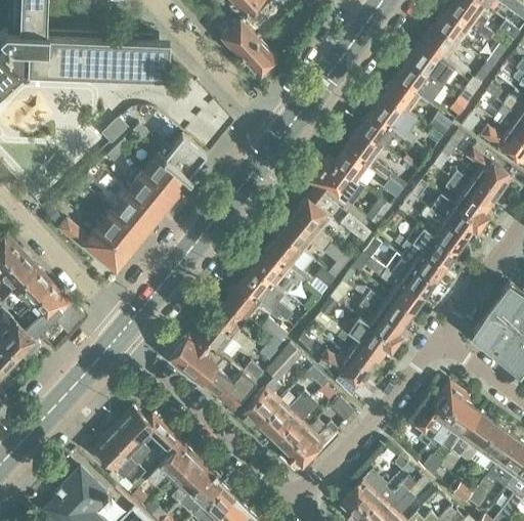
[(10,0),(9,29),(5,29),(0,33),(0,97),(10,88),(23,76),(25,77),(27,76),(28,75),(28,74),(28,72),(36,73),(168,78),(169,40),(158,40),(158,39),(153,39),(153,35),(53,32),(48,31),(48,30),(46,30),(46,0),(10,0)]
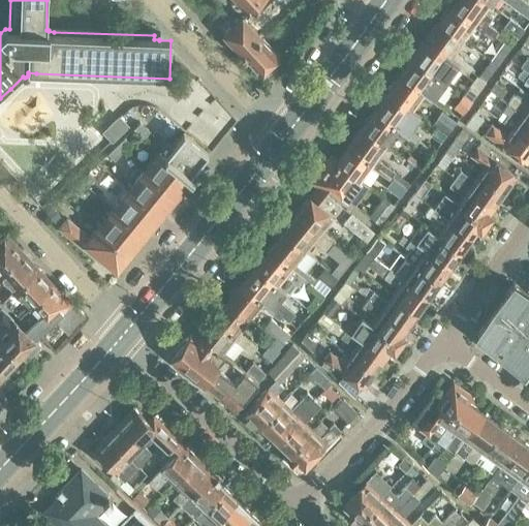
[(234,0),(248,14),(249,13),(263,0),(234,0)]
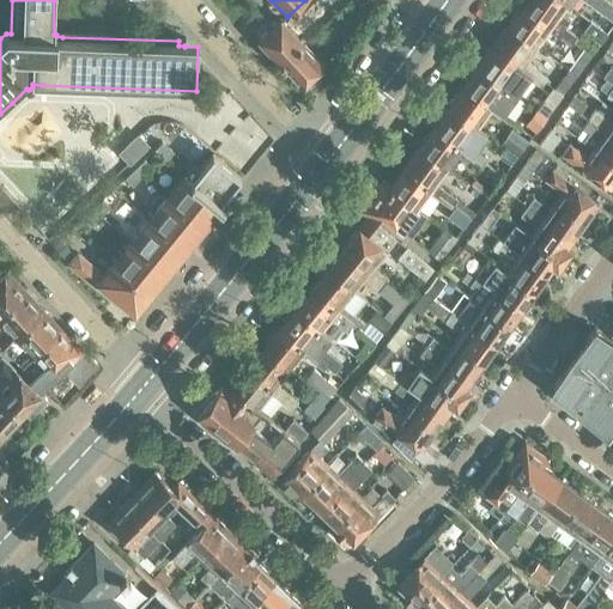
[(569,23),(560,17),(568,7),(558,0),(527,0),(522,7),(533,14),(535,12),(545,19),(542,22),(562,35),(565,30),(569,23)]
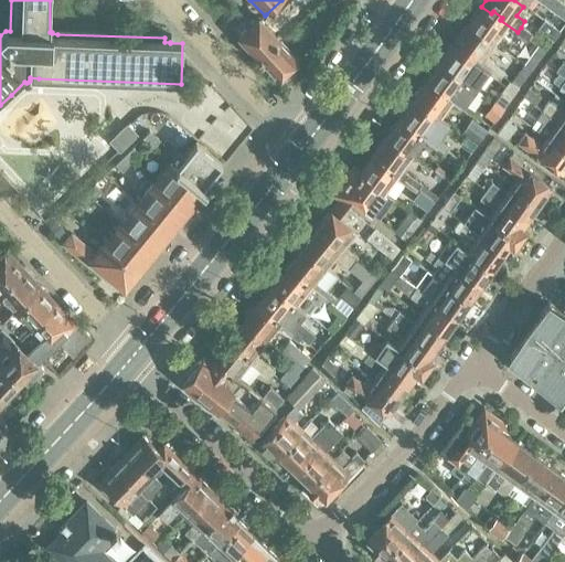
[(564,4),(557,0),(534,0),(564,22),(564,4)]
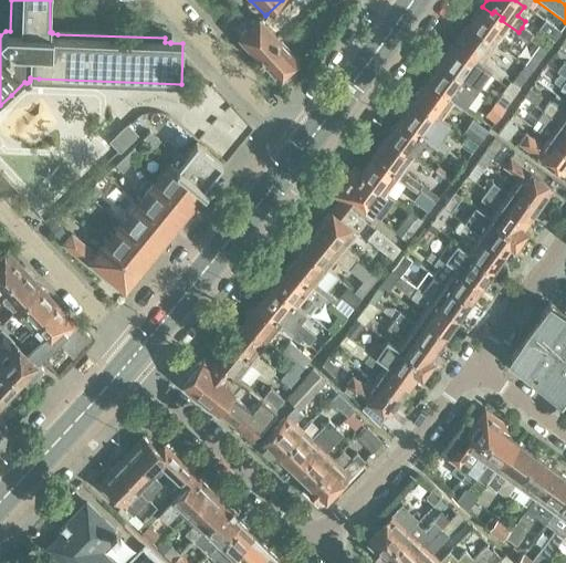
[(470,24),(498,45),(509,31),(522,41),(527,32),(522,28),(519,32),(501,20),(503,18),(494,11),(492,13),(482,7),(470,24)]
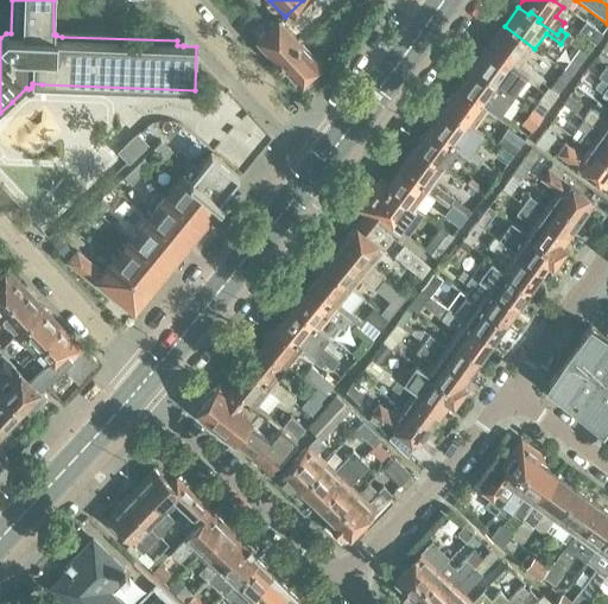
[(278,21),(257,40),(255,42),(279,67),(302,46),(278,21)]
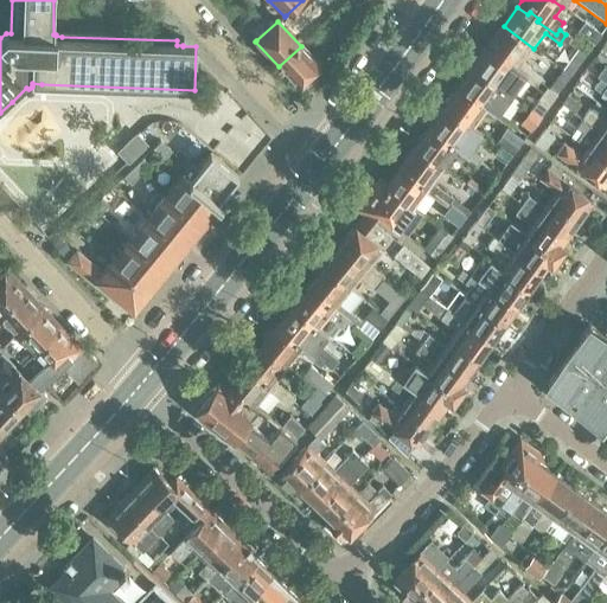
[(522,65),(534,49),(504,26),(487,47),(498,56),(500,51),(510,58),(508,61),(525,75),(529,71),(522,65)]
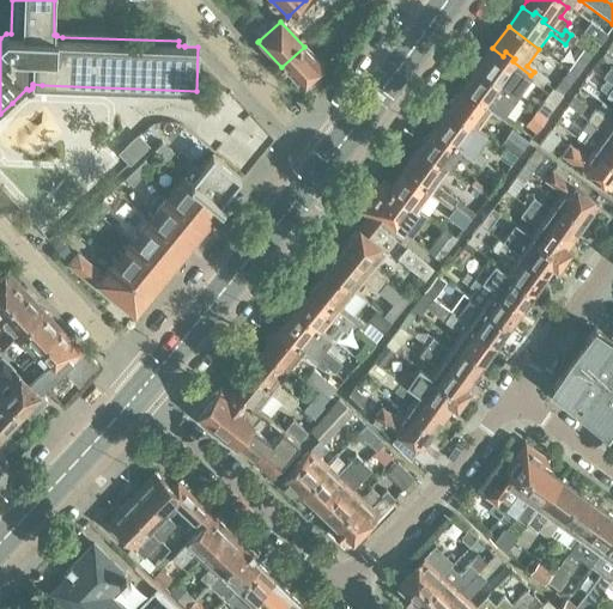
[(589,26),(582,36),(599,48),(606,38),(589,26)]
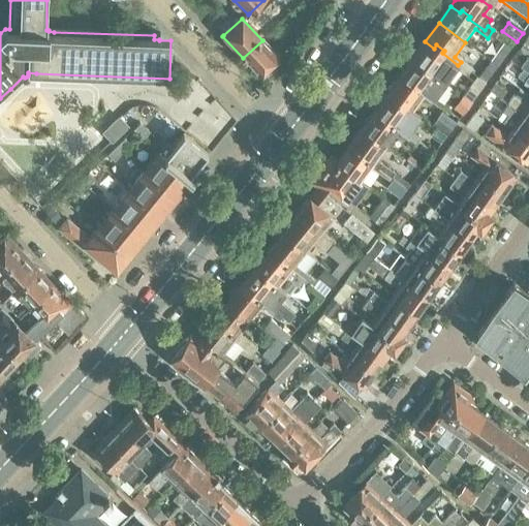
[(498,34),(493,30),(488,38),(493,42),(498,34)]
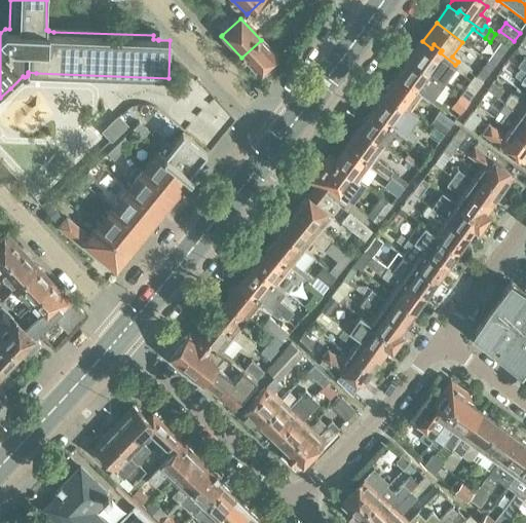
[(261,40),(241,58),(261,79),(280,61),(261,40)]
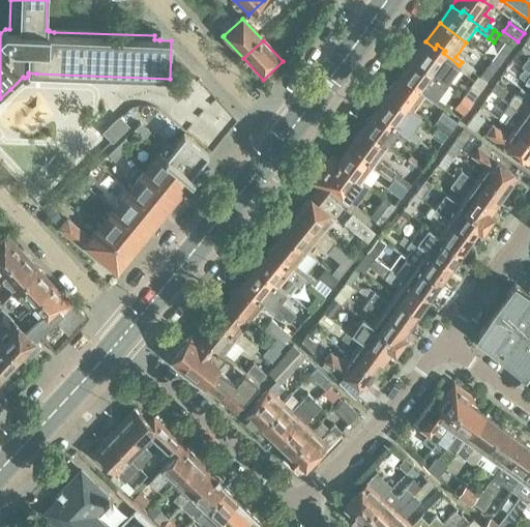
[(425,41),(414,58),(440,78),(450,64),(462,74),(467,66),(462,62),(459,65),(443,53),(445,51),(437,45),(435,49),(425,41)]
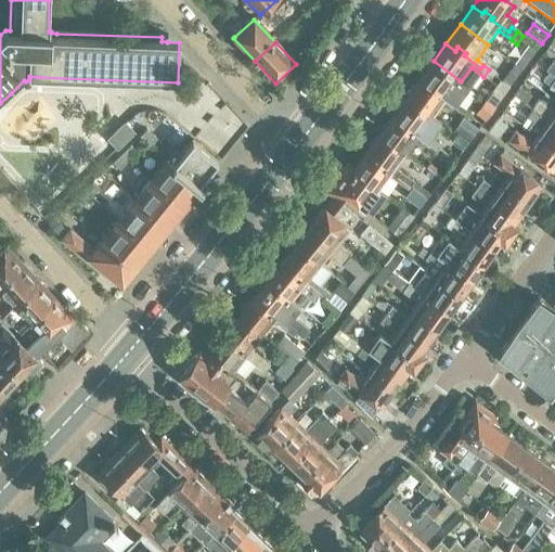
[(515,65),(523,71),(534,53),(527,48),(515,65)]
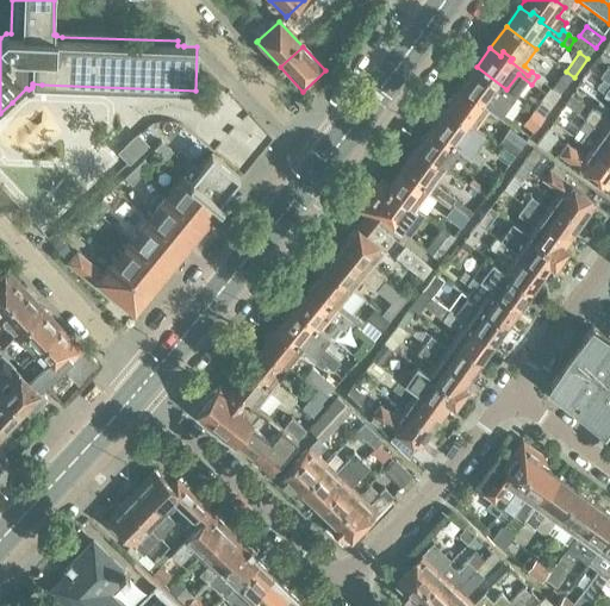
[(516,95),(515,95),(506,89),(477,67),(460,89),(470,97),(472,93),(481,100),(480,102),(499,117),(499,118),(516,95)]
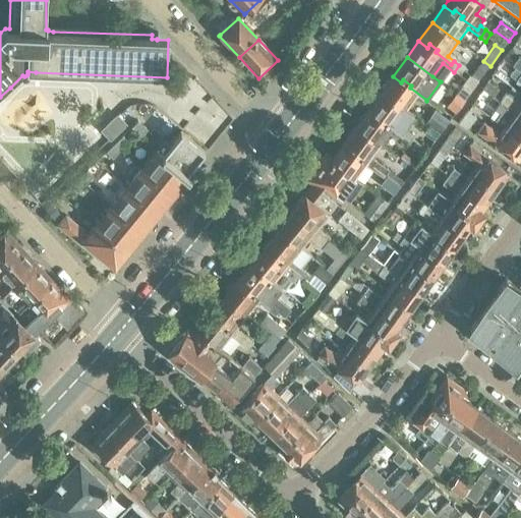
[(511,66),(520,73),(520,60),(517,58),(511,66)]
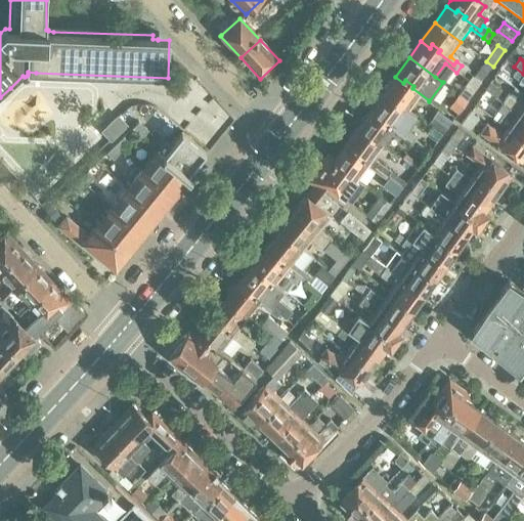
[(468,70),(462,66),(456,73),(463,77),(468,70)]
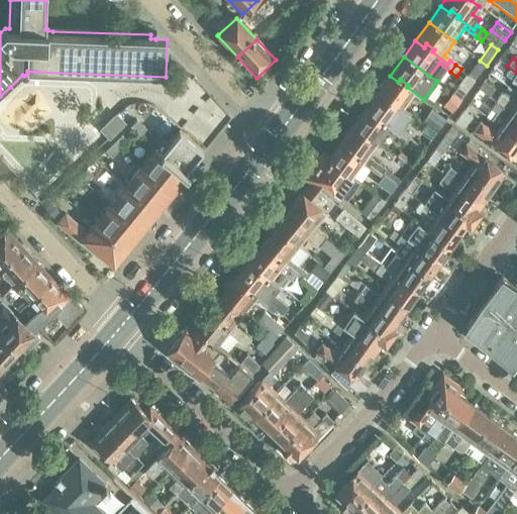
[(390,76),(378,92),(404,110),(413,98),(420,103),(423,99),(407,87),(408,85),(400,79),(398,82),(390,76)]
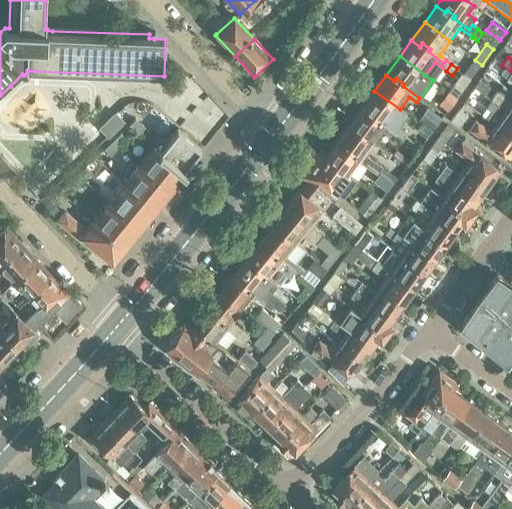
[(453,87),(461,93),(469,82),(461,77),(453,87)]
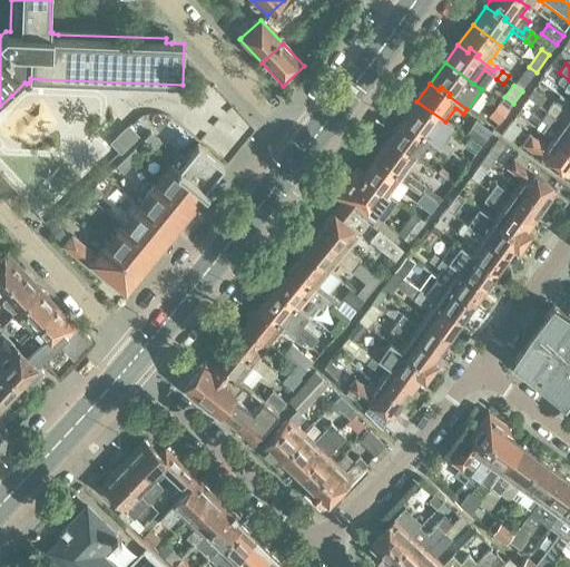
[(434,137),(445,121),(416,101),(402,121),(411,127),(413,125),(422,132),(421,134),(438,146),(440,142),(434,137)]
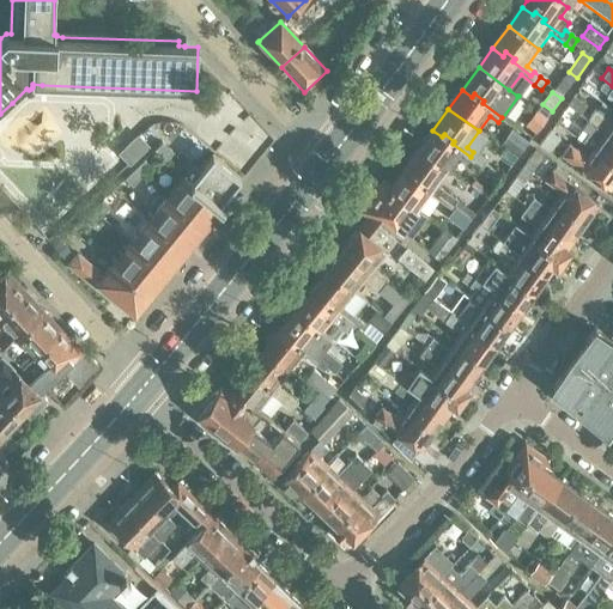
[(588,122),(612,140),(612,120),(611,125),(595,114),(588,122)]
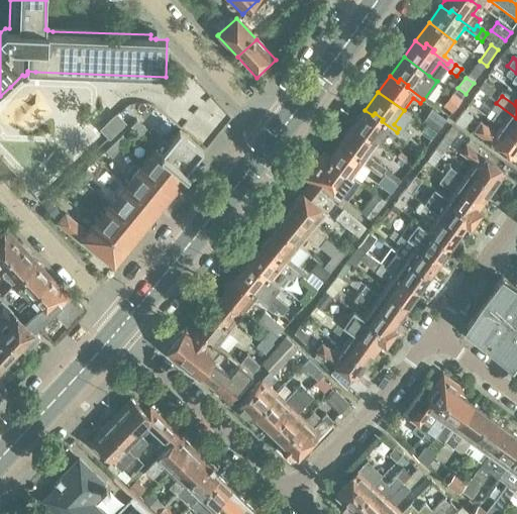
[(499,127),(516,140),(516,118),(496,103),(491,111),(496,115),(491,122),(499,127)]
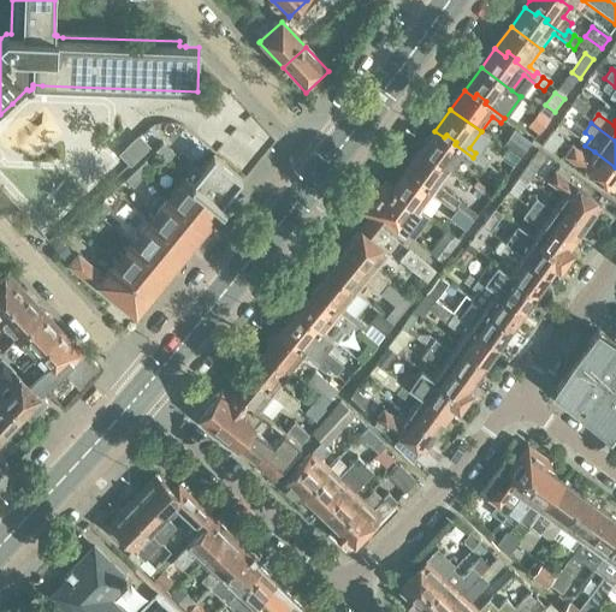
[(481,156),(475,153),(473,158),(455,144),(456,142),(446,135),(444,137),(434,131),(420,152),(450,173),(457,164),(461,166),(466,160),(475,166),(481,156)]
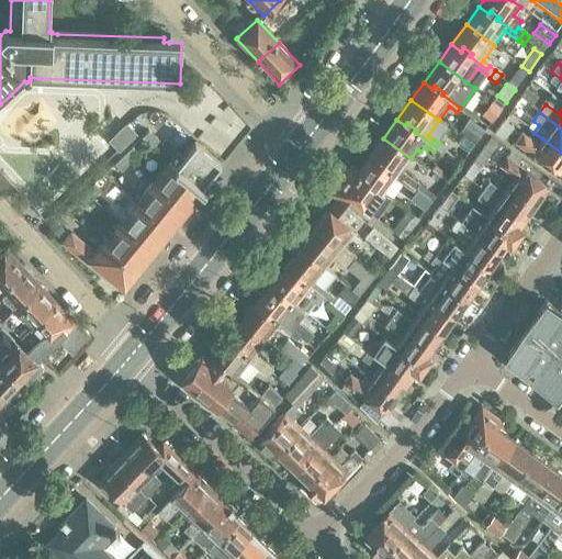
[(504,123),(494,136),(504,143),(513,129),(504,123)]
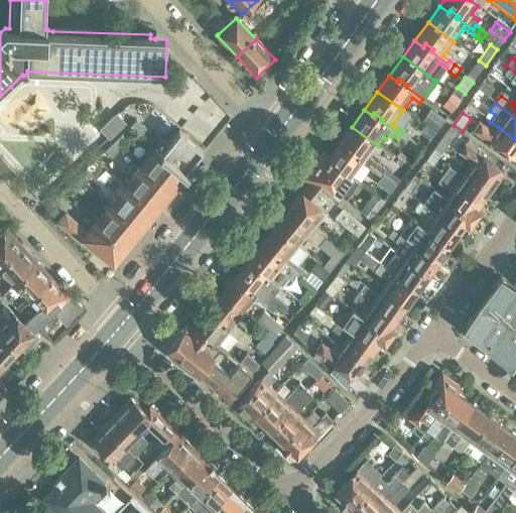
[(116,117),(101,131),(109,140),(124,125),(116,117)]
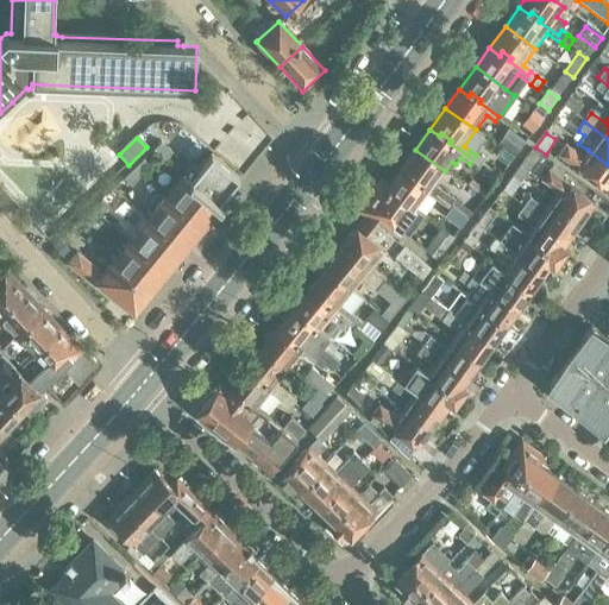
[(171,153),(161,144),(155,151),(164,161),(171,153)]
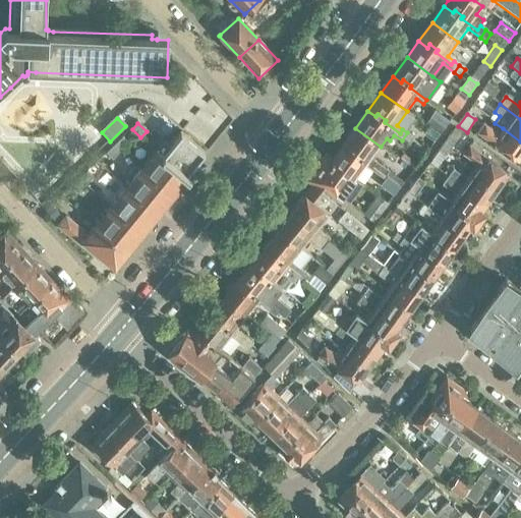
[(500,132),(486,123),(478,134),(518,162),(520,157),(520,141),(503,128),(500,132)]
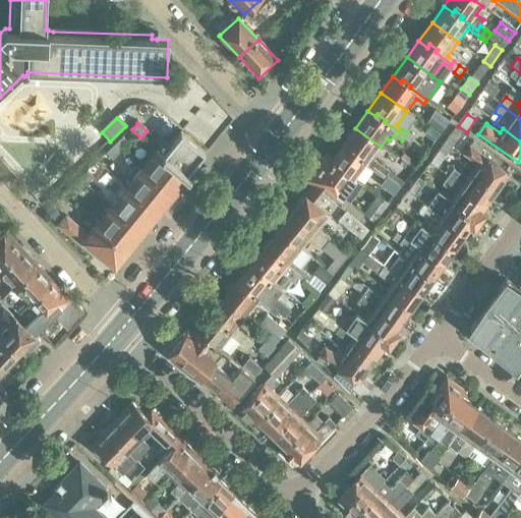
[(355,128),(342,146),(351,152),(352,150),(360,156),(359,158),(373,168),(377,164),(371,160),(381,147),(355,128)]
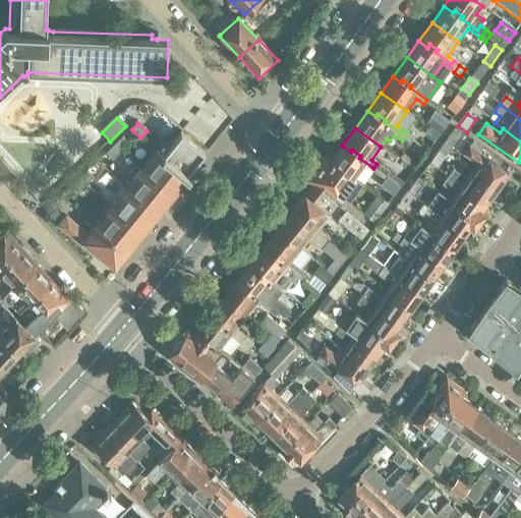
[(414,137),(407,132),(402,140),(408,146),(414,137)]
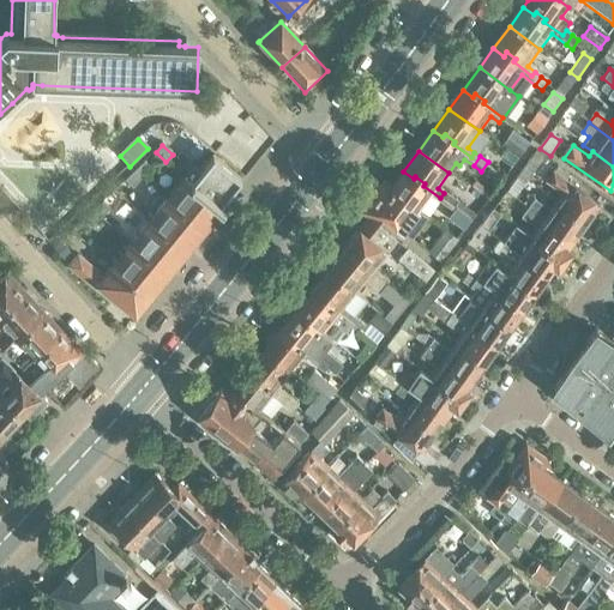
[(221,205),(221,204),(241,180),(214,157),(199,174),(193,168),(186,176),(221,205)]
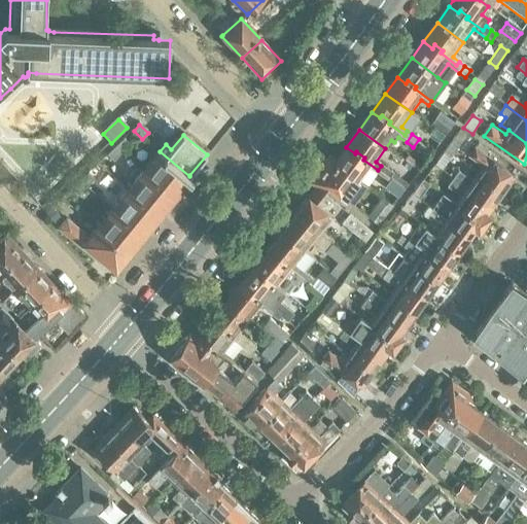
[(125,139),(116,147),(121,153),(131,145),(125,139)]
